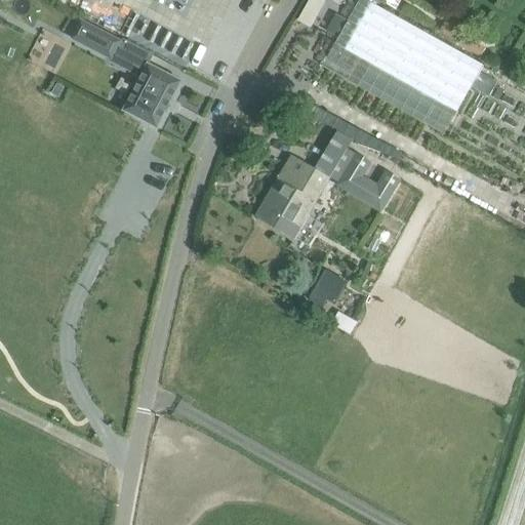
[(314,28),(325,0),(309,0),(299,22),(314,28)]
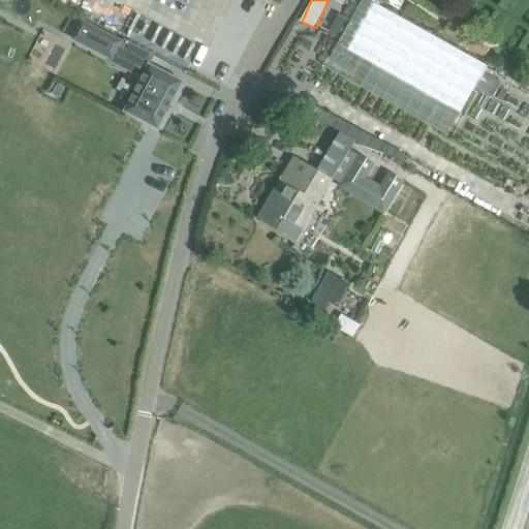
[(368,0),(362,0),(337,43),(460,113),(474,88),(483,72),(486,66),(368,0)]
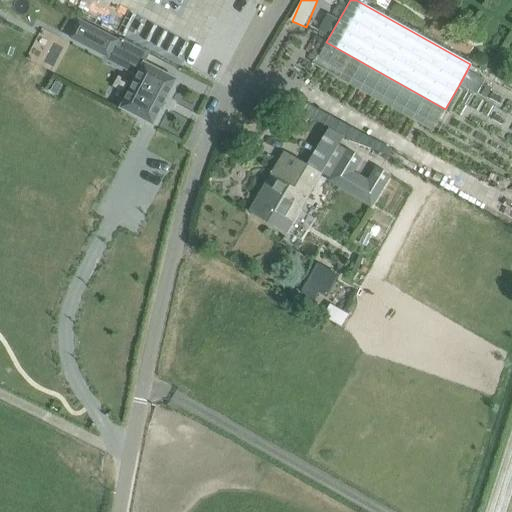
[(107,57),(116,41),(78,21),(70,37),(107,57)]
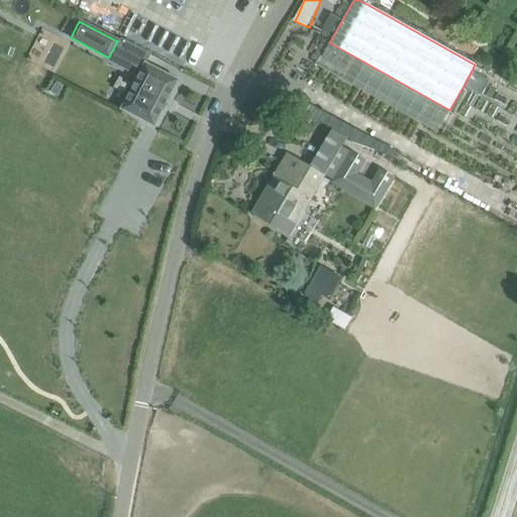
[(478,47),(436,23),(431,32),(473,57),(478,47)]
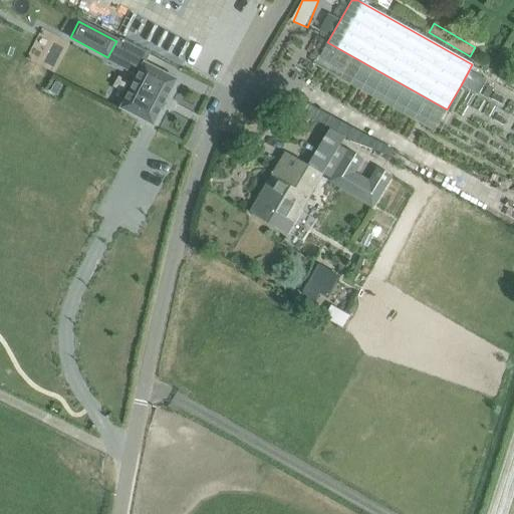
[(150,54),(131,44),(124,55),(143,65),(120,108),(153,125),(177,79),(145,63),(150,54)]
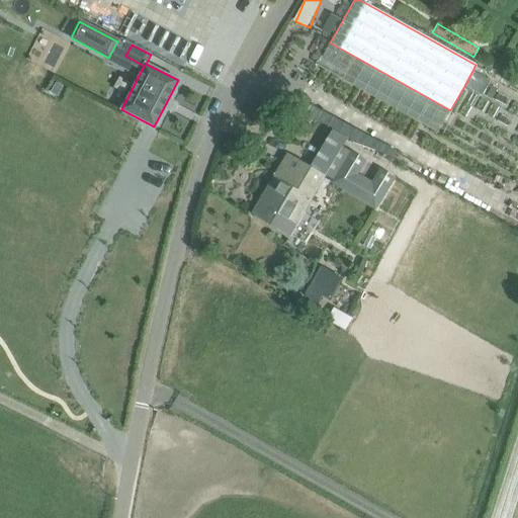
[(472,71),(464,86),(483,96),(491,81),(472,71)]
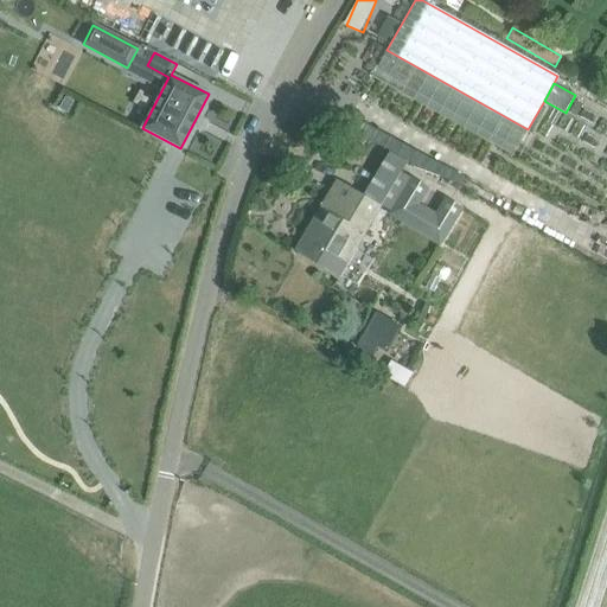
[(379,205),(362,195),(337,180),(295,251),(338,276),(379,206),(379,205)]
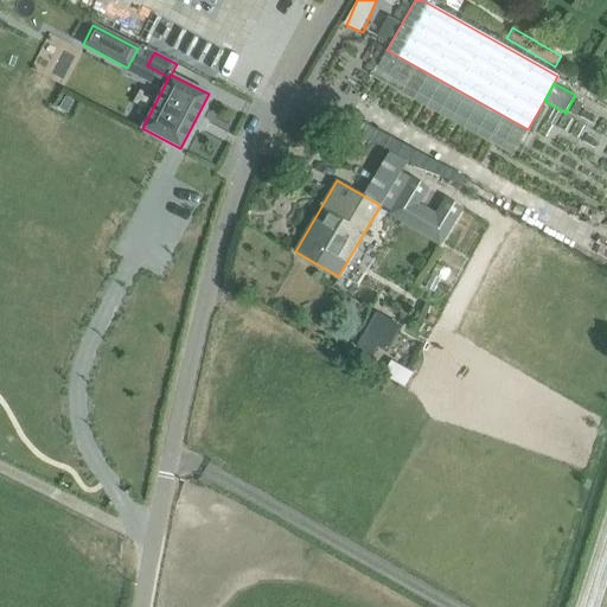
[(464,211),(447,202),(438,217),(419,206),(428,190),(413,180),(390,217),(441,248),(464,211)]
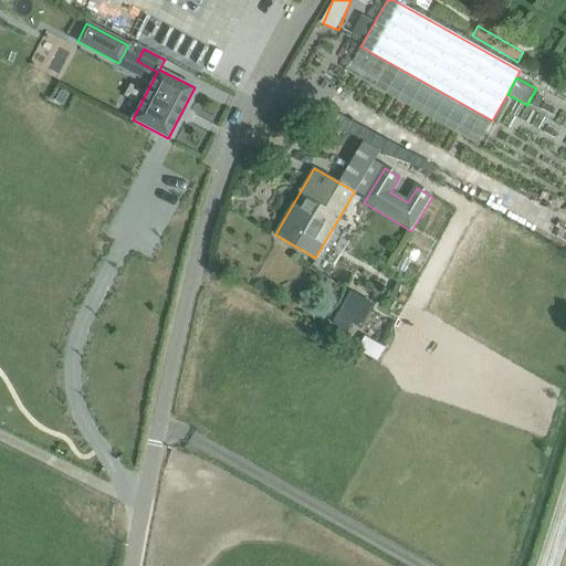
[(444,231),(457,208),(433,196),(421,219),(444,231)]
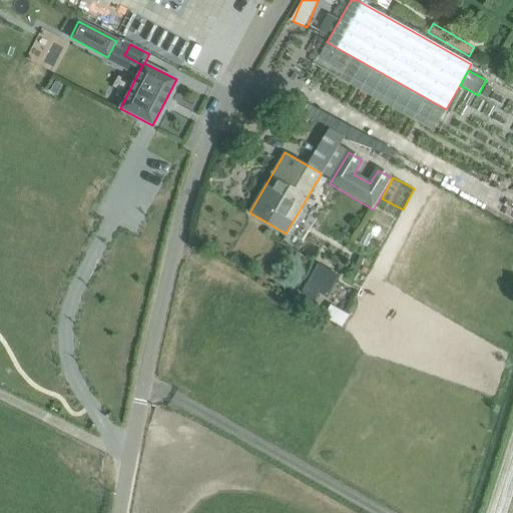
[(312,274),(301,294),(315,302),(319,295),(326,299),(334,286),(338,277),(318,265),(312,274)]
